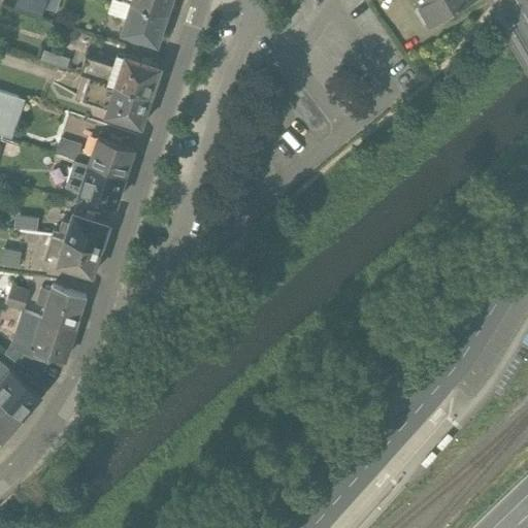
[(44,0),(18,0),(14,10),(38,19),(44,0)]
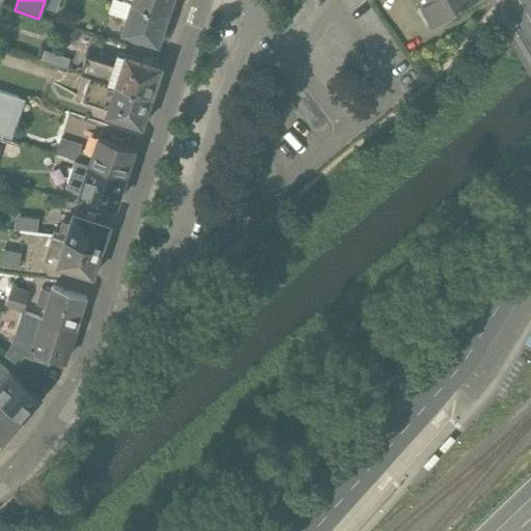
[(170,0),(127,0),(126,3),(132,5),(165,17),(170,0)]
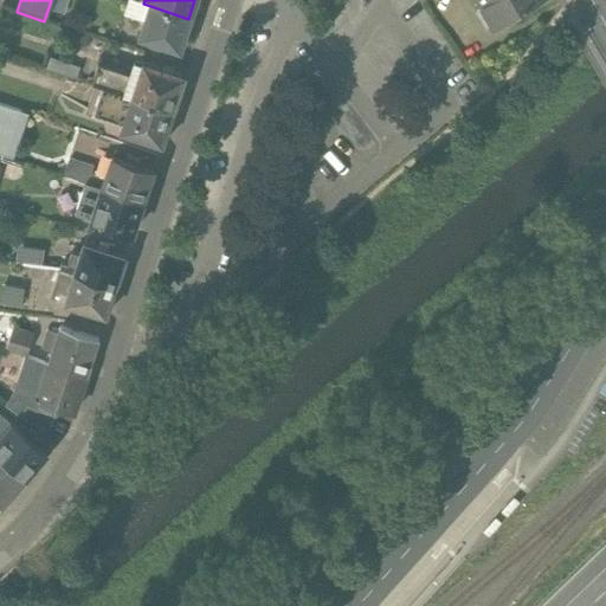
[(481,0),(496,26),(505,20),(509,23),(520,15),(517,12),(536,0),(481,0)]
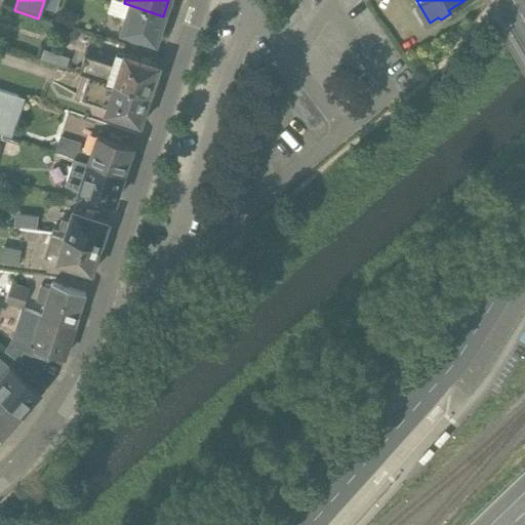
[(124,3),(118,1),(113,15),(126,19),(130,5),(124,3)]
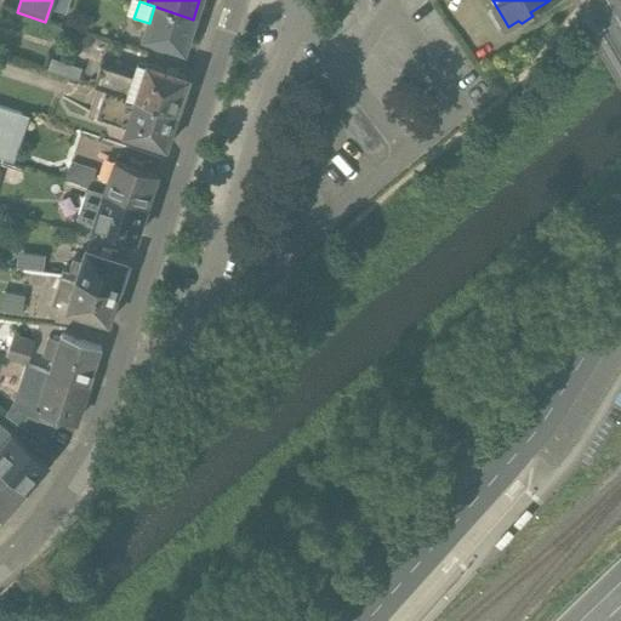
[(195,24),(193,20),(154,6),(149,23),(143,41),(184,55),(191,36),(194,34),(197,29),(195,24)]
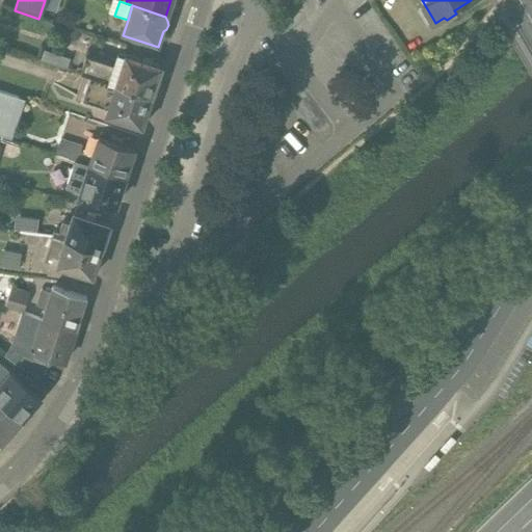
[(71,60),(44,51),(40,62),(67,72),(71,60)]
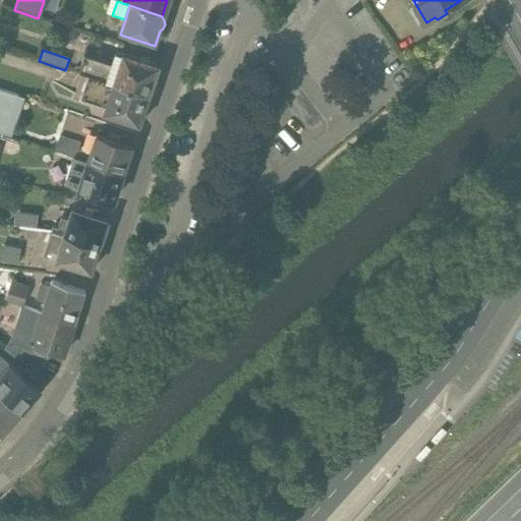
[(158,68),(123,56),(121,62),(115,60),(113,65),(84,55),(78,74),(88,77),(148,98),(158,68)]
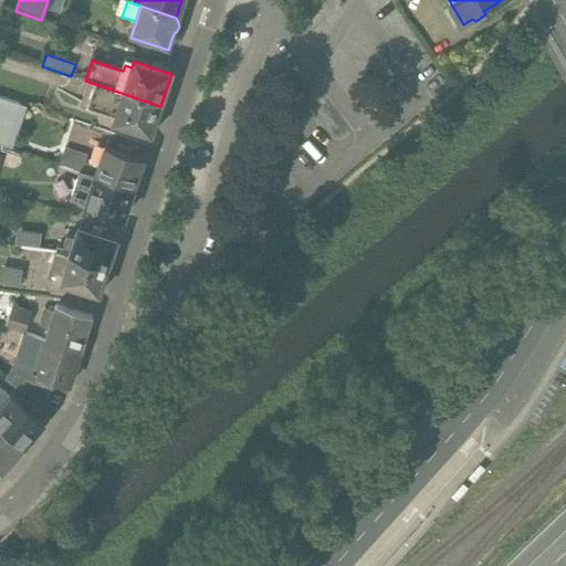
[(160,106),(95,84),(86,109),(116,119),(114,125),(150,137),(160,106)]
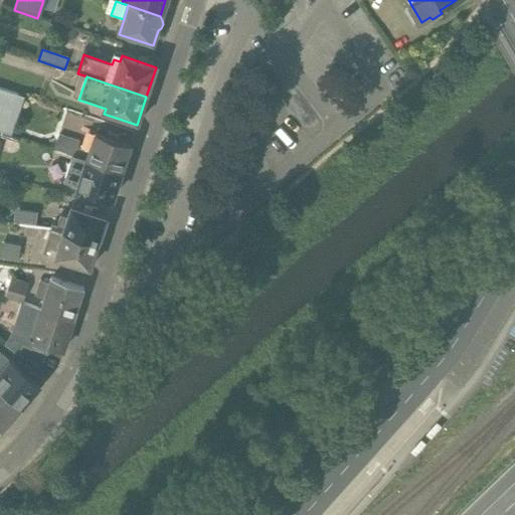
[(0,91),(0,133),(5,135),(17,97),(0,91)]
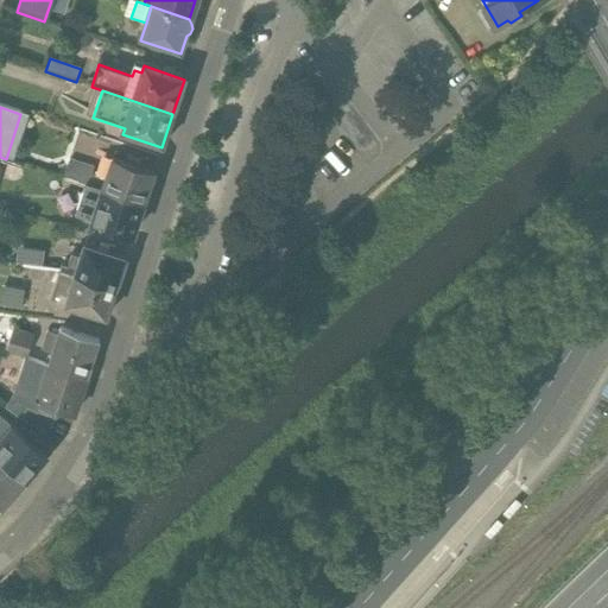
[(153,173),(112,159),(109,166),(102,163),(99,172),(94,171),(89,187),(144,203),(153,173)]
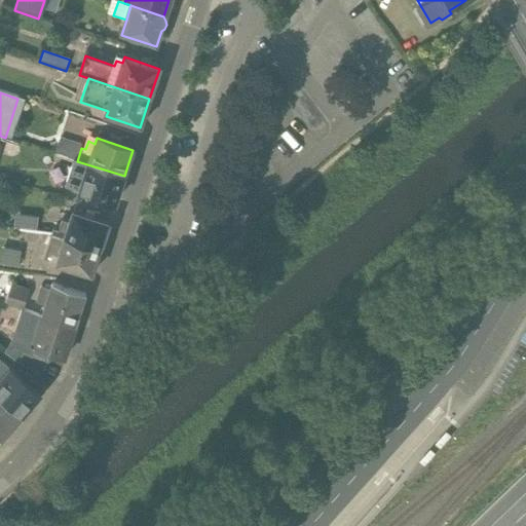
[(81,148),(59,141),(54,153),(73,159),(77,161),(81,148)]
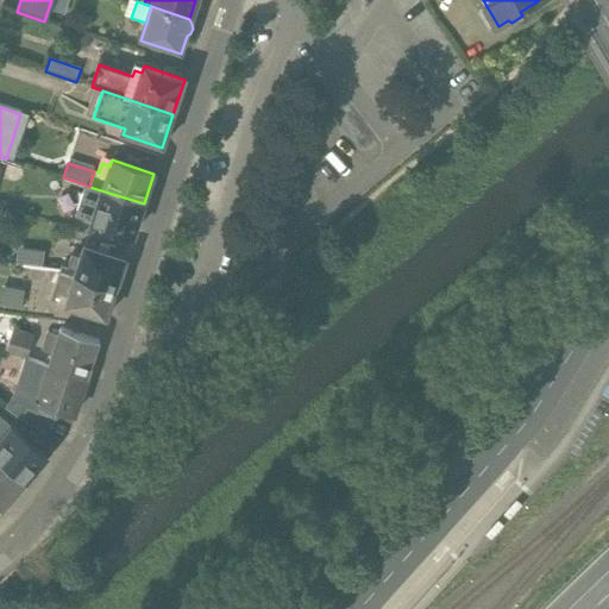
[(89,187),(85,184),(74,217),(133,236),(144,203),(89,187)]
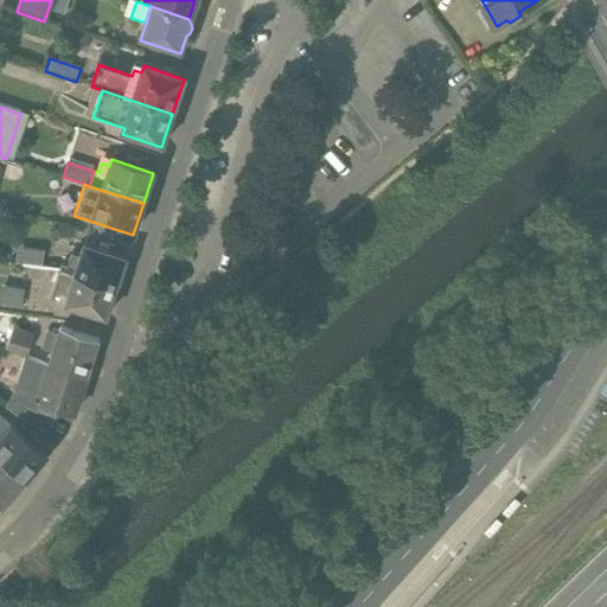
[(72,257),(66,274),(115,288),(123,261),(83,248),(80,260),(72,257)]
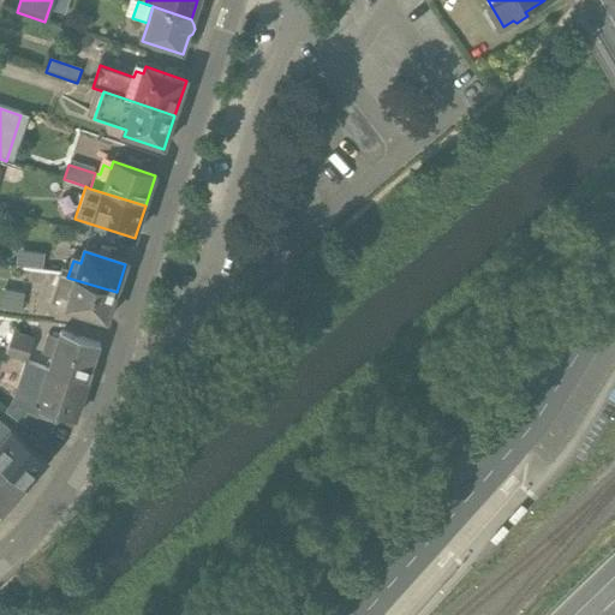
[(117,292),(67,278),(66,284),(59,281),(52,306),(107,322),(117,292)]
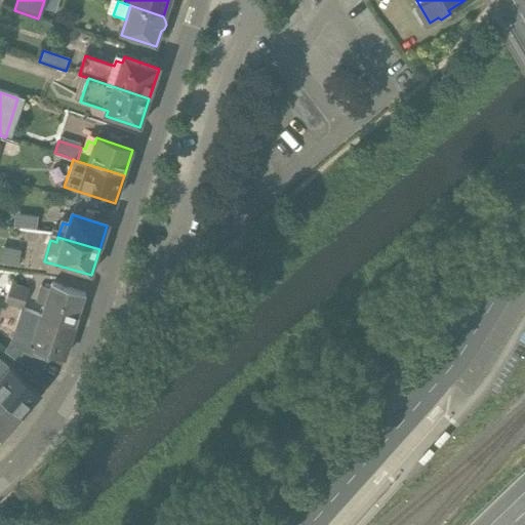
[(85,294),(51,284),(49,292),(41,289),(37,304),(45,306),(41,316),(74,327),(85,294)]
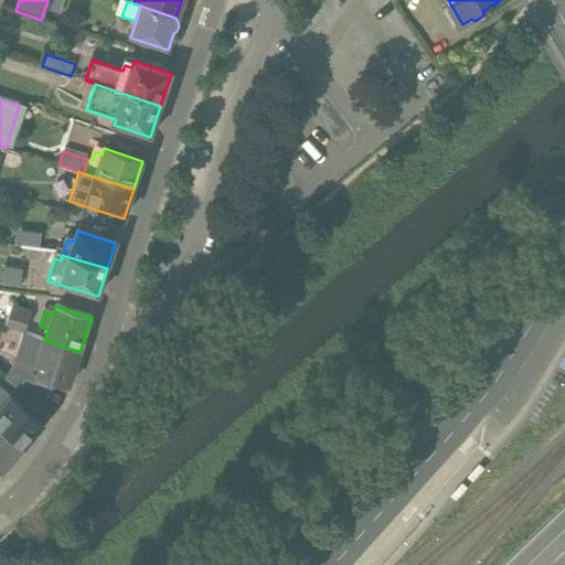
[(29,313),(11,308),(4,328),(23,334),(29,313)]
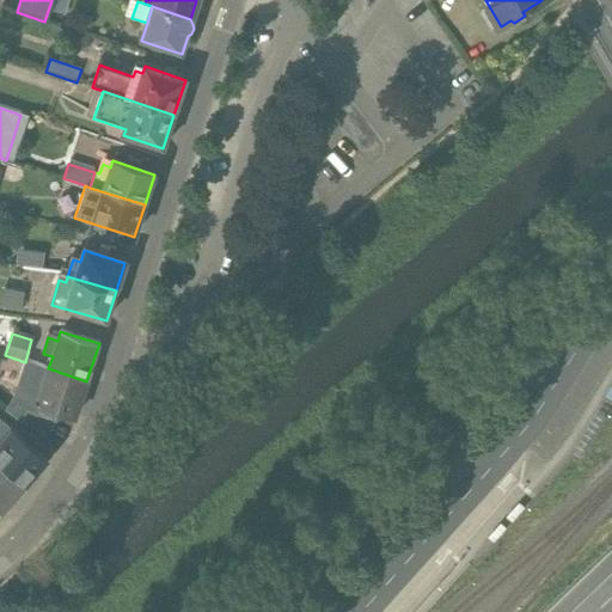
[(86,381),(48,368),(48,369),(25,362),(16,399),(6,412),(22,423),(28,412),(31,415),(37,405),(75,417),(86,381)]
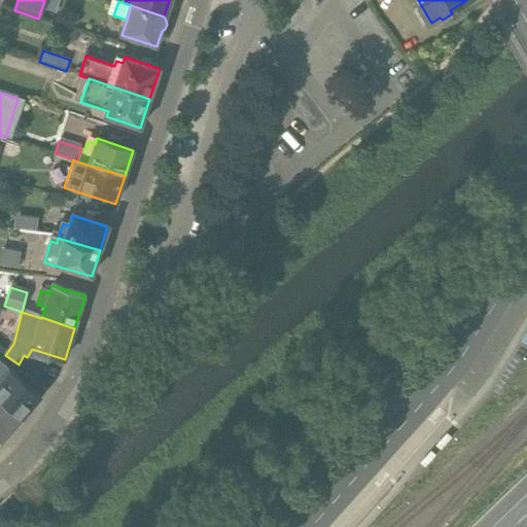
[(27,357),(24,355),(19,364),(37,377),(44,365),(27,357)]
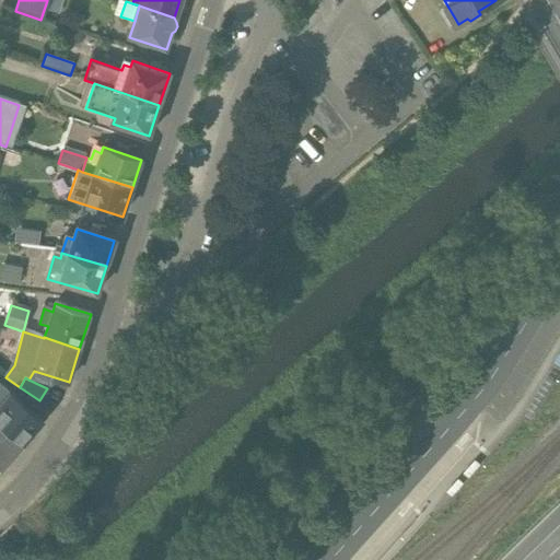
[(42,419),(9,392),(0,382),(0,424),(21,443),(42,419)]
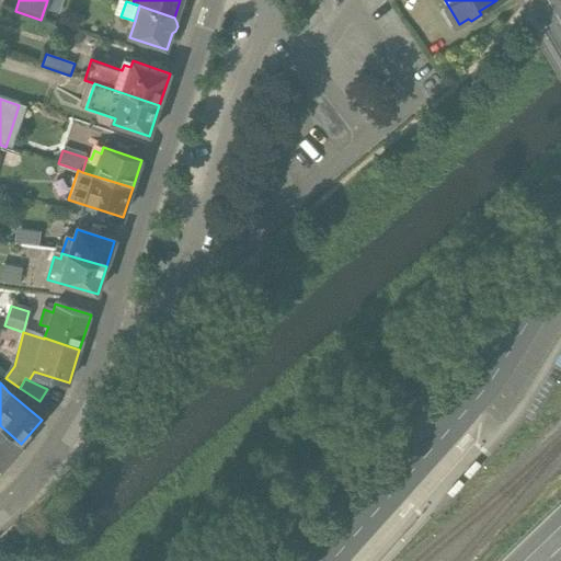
[(0,468),(21,444),(0,425),(0,468)]
